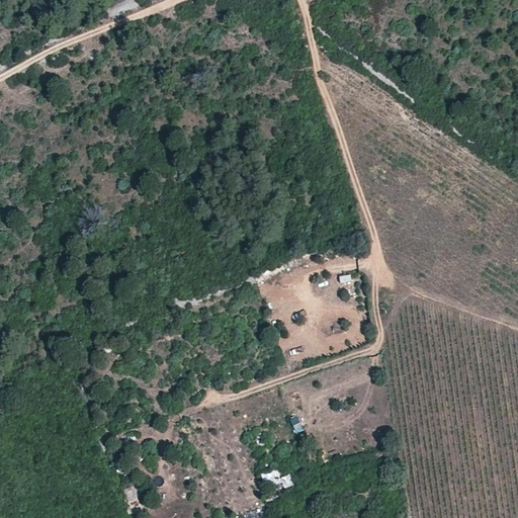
[(353,276),(343,277),(344,285),(354,283),(353,276)]
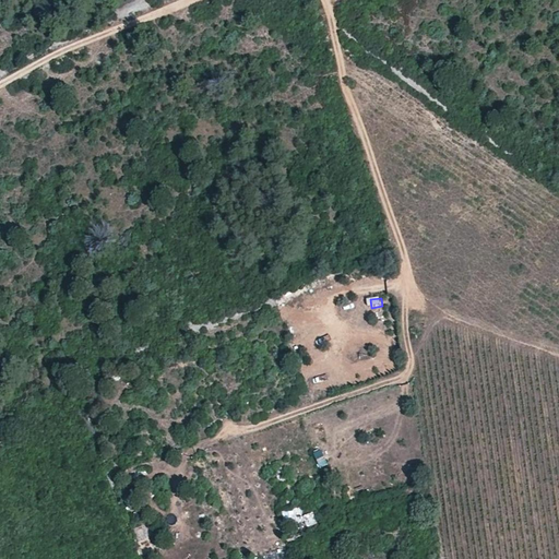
[(314,453),(319,470),(329,466),(324,450),(314,453)]
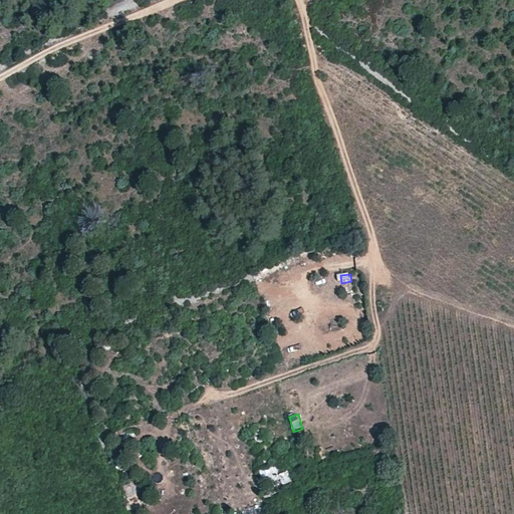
[(288,471),(272,477),(276,488),(292,483),(288,471)]
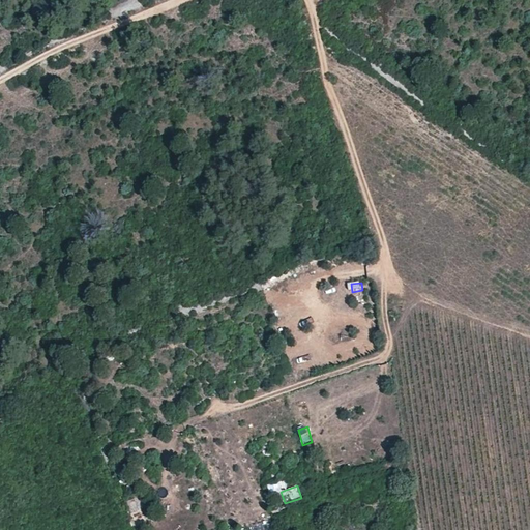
[(126,501),(131,514),(143,510),(138,497),(126,501)]
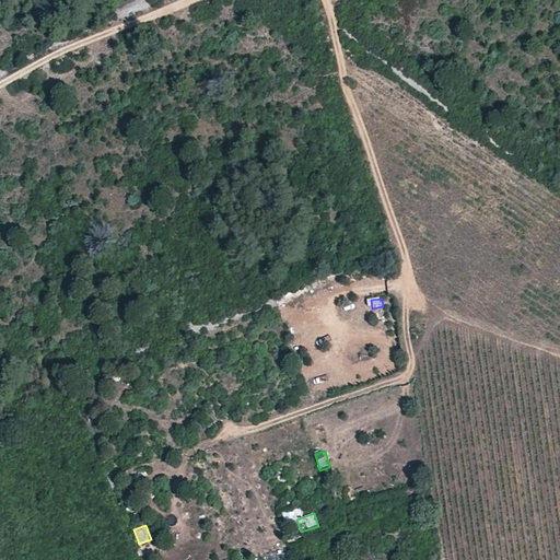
[(295,537),(298,528),(287,525),(284,534),(295,537)]
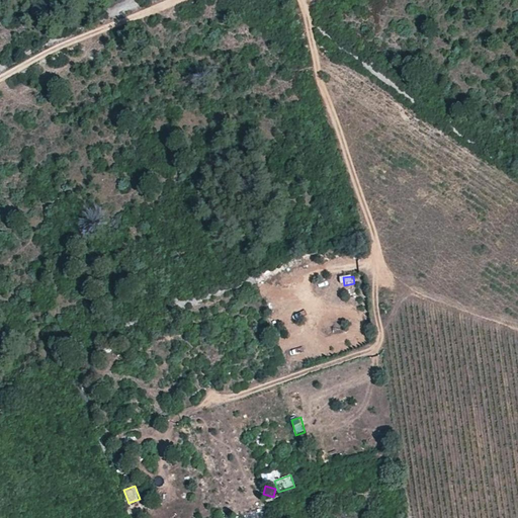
[(237,493),(238,502),(255,499),(253,491),(237,493)]
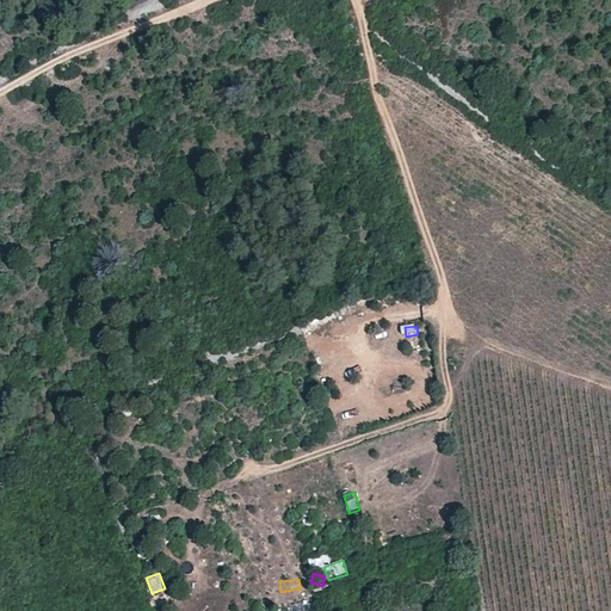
All buildings are outlined.
